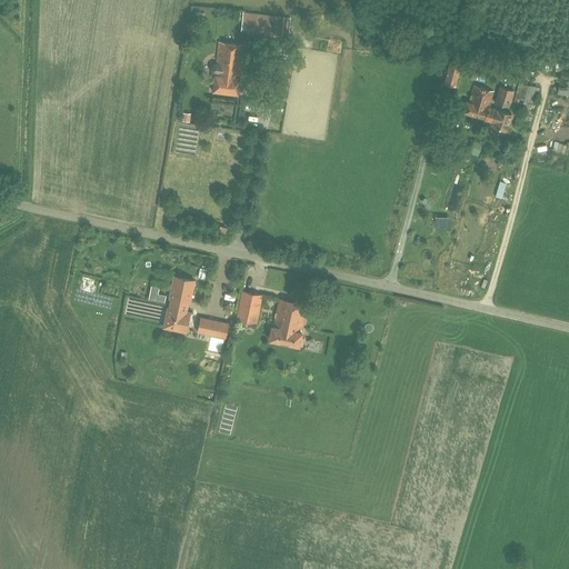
[(240,31),(282,36),(285,17),(243,11),(240,31)]
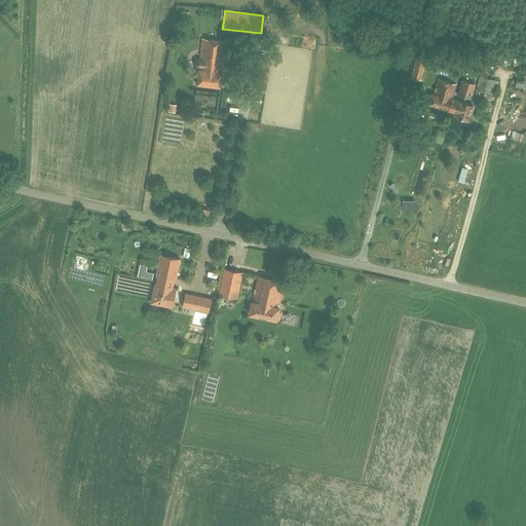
[(196,84),(219,87),(226,41),(202,39),(196,84)]
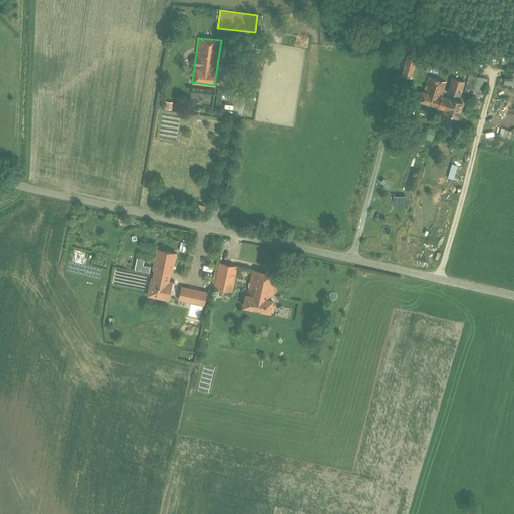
[(442,68),(452,68),(453,55),(439,54),(439,64),(442,64),(442,68)]
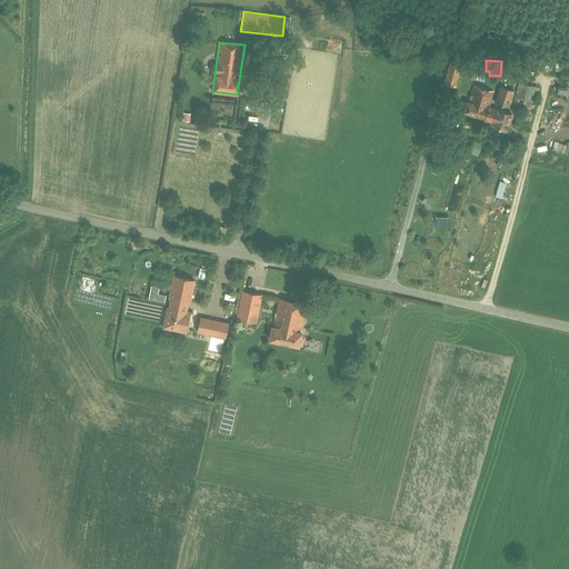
[(448,66),(443,85),(455,88),(460,69),(448,66)]
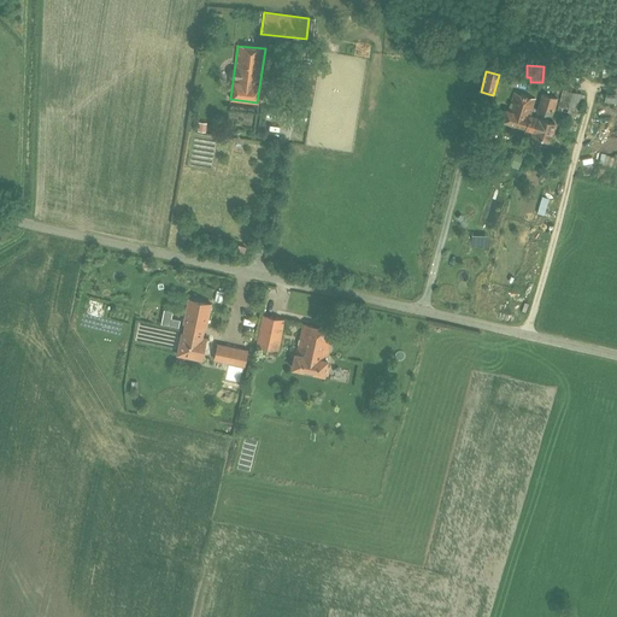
[(500,78),(505,84),(512,78),(507,72),(500,78)]
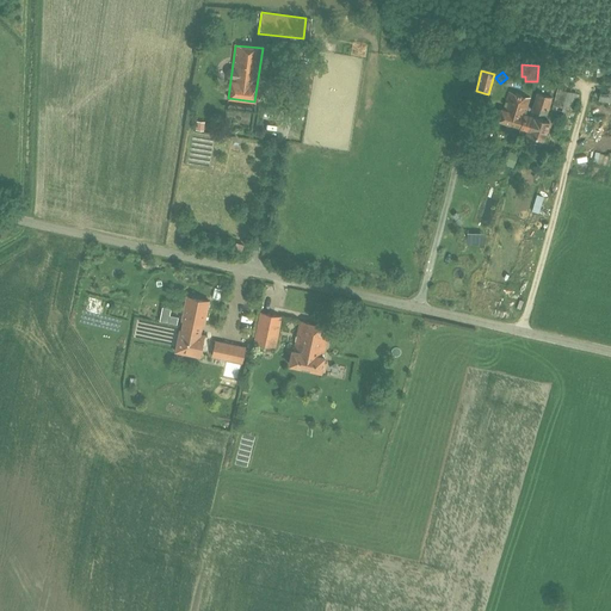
[(559,130),(568,134),(579,94),(557,88),(549,119),(556,122),(559,115),(562,116),(559,130)]
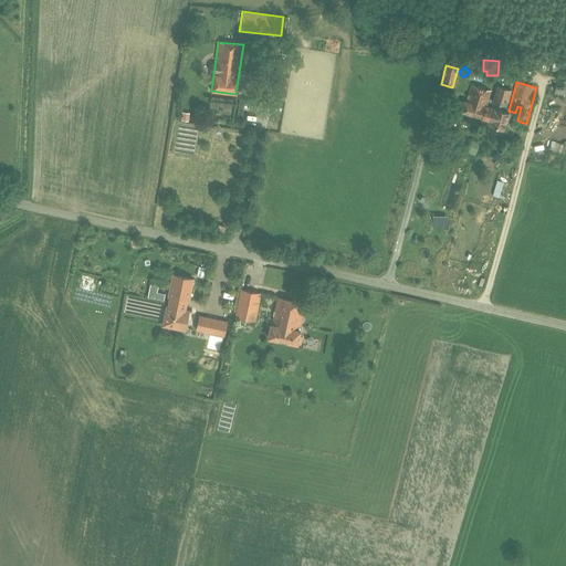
[(461,112),(483,118),(486,106),(491,92),(471,85),(465,101),(464,100),(461,112)]
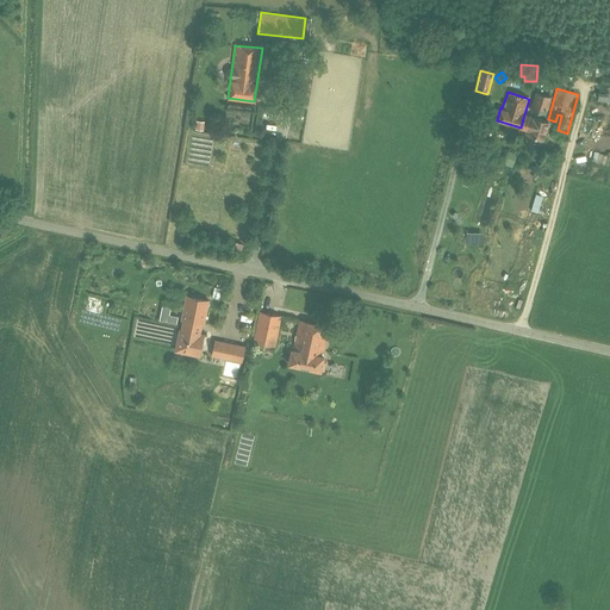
[(530,110),(546,114),(552,97),(536,92),(530,110)]
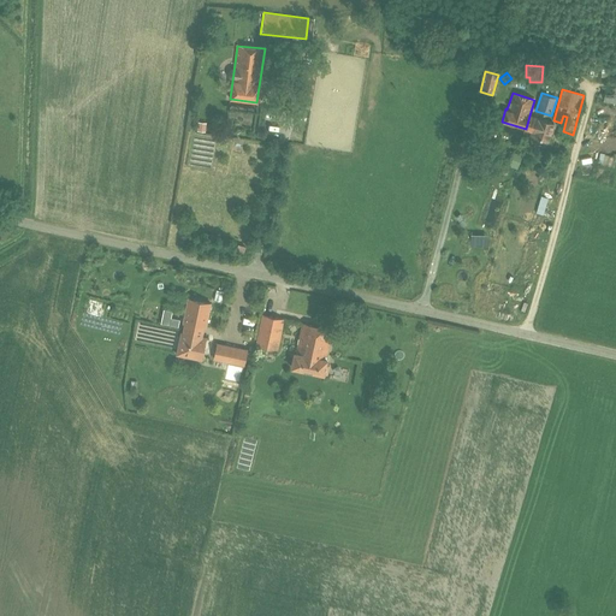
[(554,123),(529,116),(526,129),(532,131),(532,135),(549,140),(554,123)]
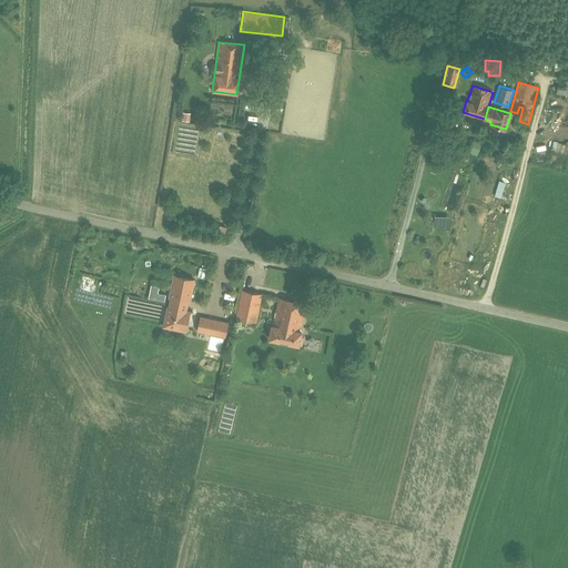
[(482,143),(474,140),(470,151),(477,154),(482,143)]
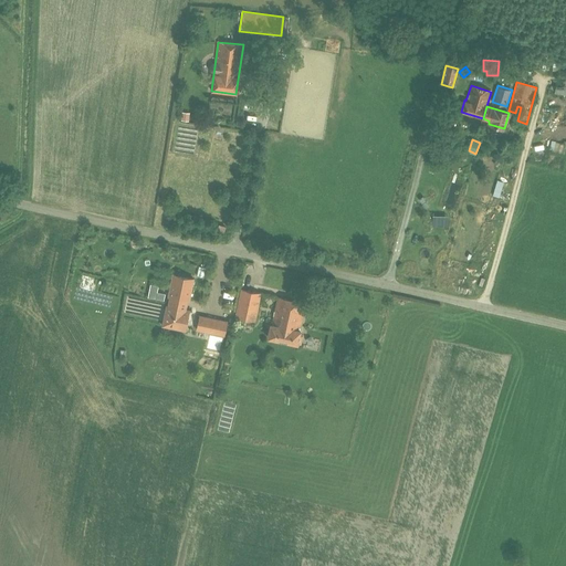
[(498,178),(496,191),(504,192),(505,179),(498,178)]
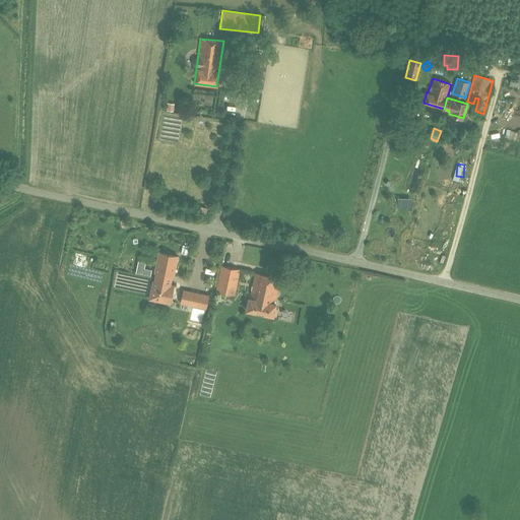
[(199,213),(205,215),(207,208),(201,206),(199,213)]
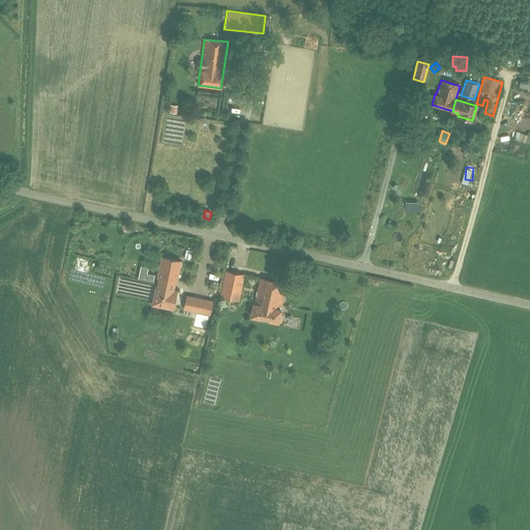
[(167,285),(175,286),(176,282),(181,261),(162,257),(157,277),(159,278),(158,283),(167,285)]
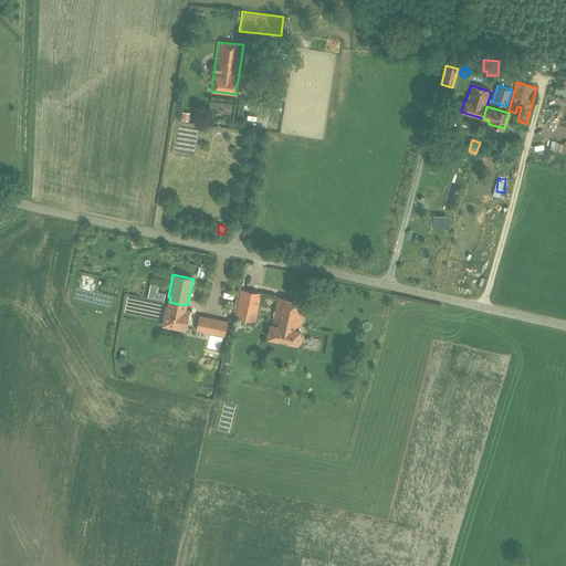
[(241,289),(234,316),(255,322),(259,307),(261,293),(241,289)]
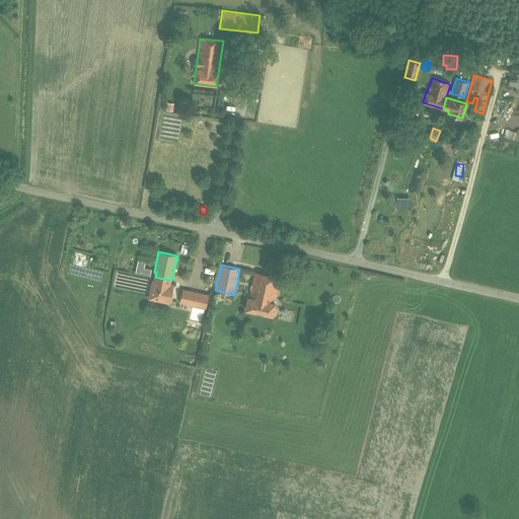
[(245,309),(273,315),(273,314),(275,314),(277,307),(275,306),(276,302),(274,302),(280,278),(254,272),(249,298),(248,297),(245,309)]
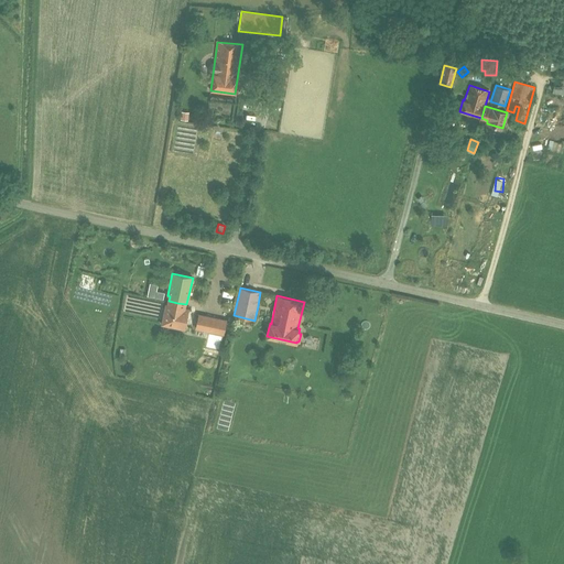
[(185,312),(186,304),(177,303),(169,301),(167,305),(165,304),(162,325),(184,329),(187,312),(185,312)]
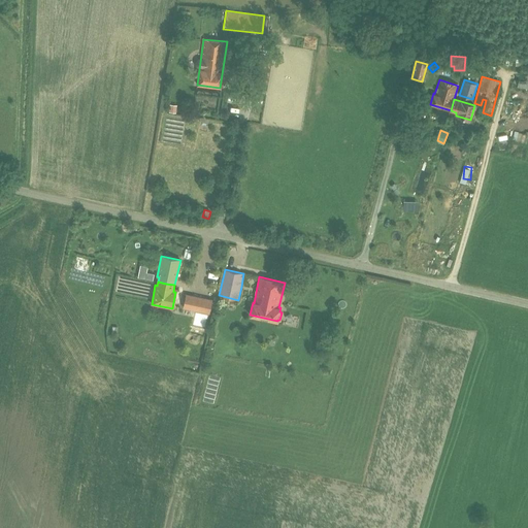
[(184,307),(196,309),(199,297),(186,294),(184,307)]
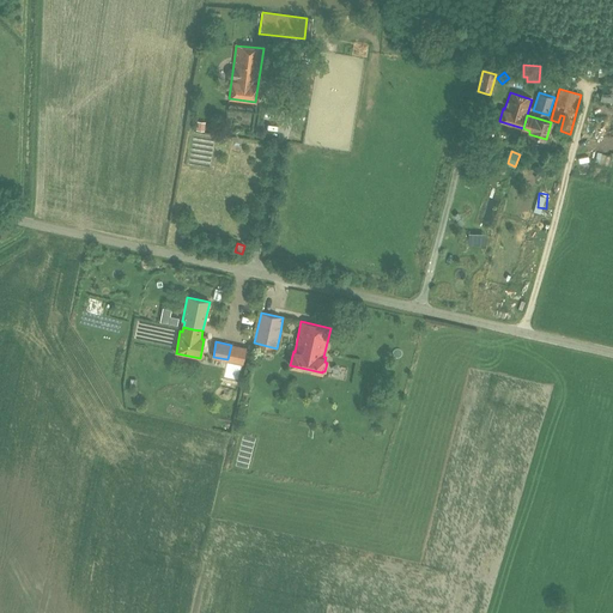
[(246,349),(231,345),(228,359),(243,363),(246,349)]
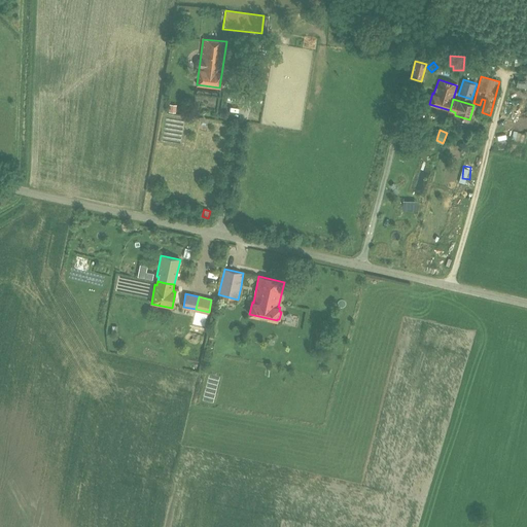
[(207,315),(196,313),(192,323),(205,326),(207,315)]
